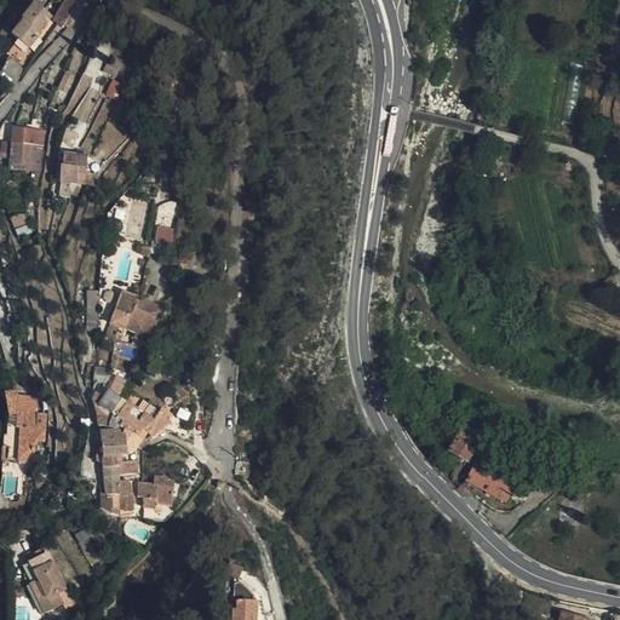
[(62,9),(53,23),(58,26),(56,29),(55,32),(58,34),(79,0),(57,0),(56,4),(62,9)]
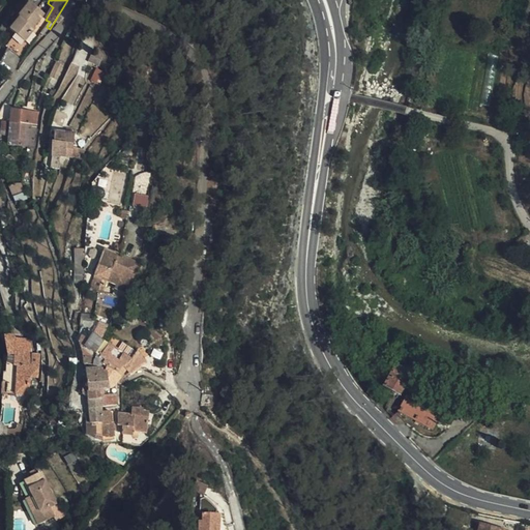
[(19,19),(8,32),(16,37),(5,50),(13,56),(34,31),(33,30),(43,18),(28,5),(18,18),(19,19)]
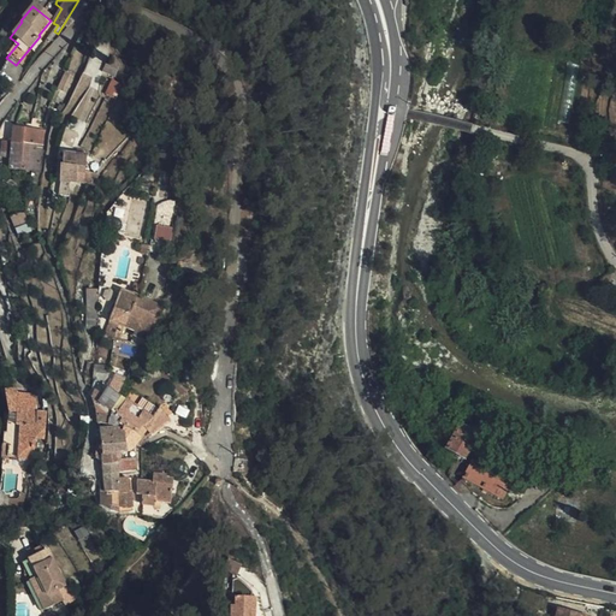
[(88,87),(101,63),(92,58),(80,82),(88,87)]
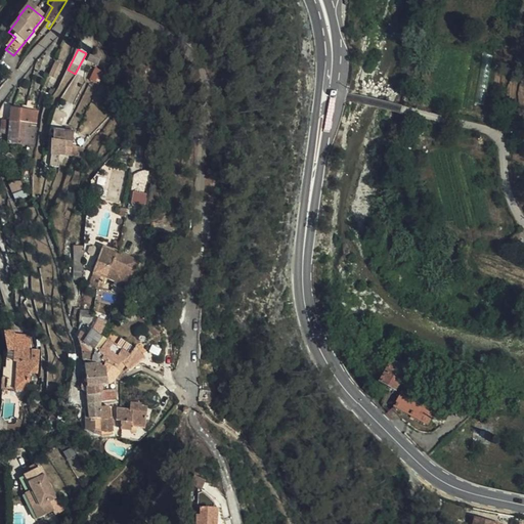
[(94,67),(98,55),(90,53),(86,63),(94,67)]
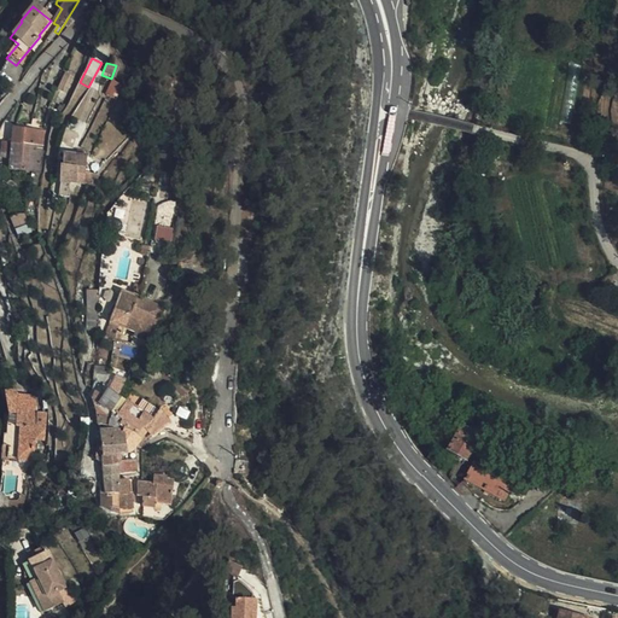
[(60,88),(68,91),(74,75),(66,73),(60,88)]
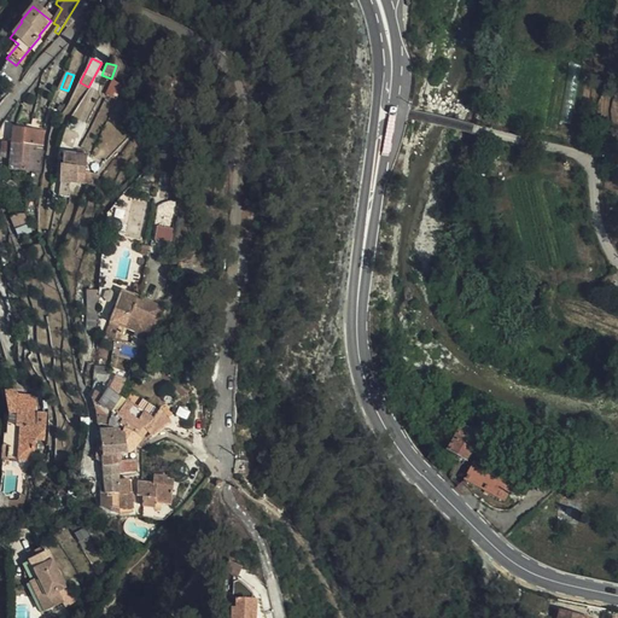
[(115,100),(120,86),(110,82),(105,97),(115,100)]
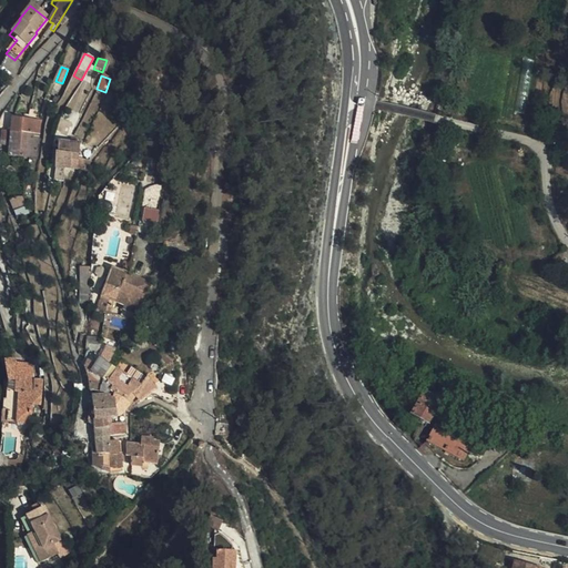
[(11,118),(10,131),(31,133),(31,134),(38,133),(39,120),(11,118)]
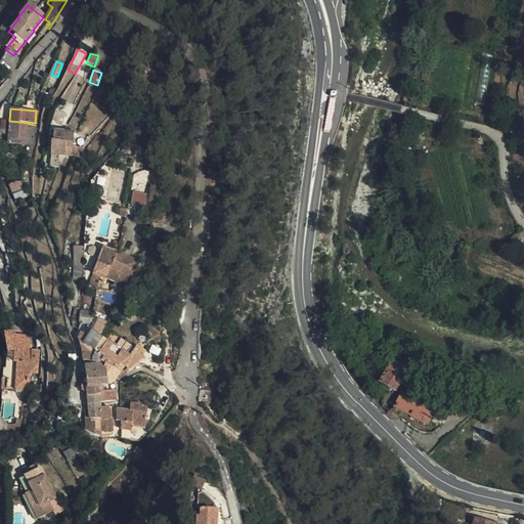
[(8,122),(0,121),(0,138),(8,137),(8,122)]
